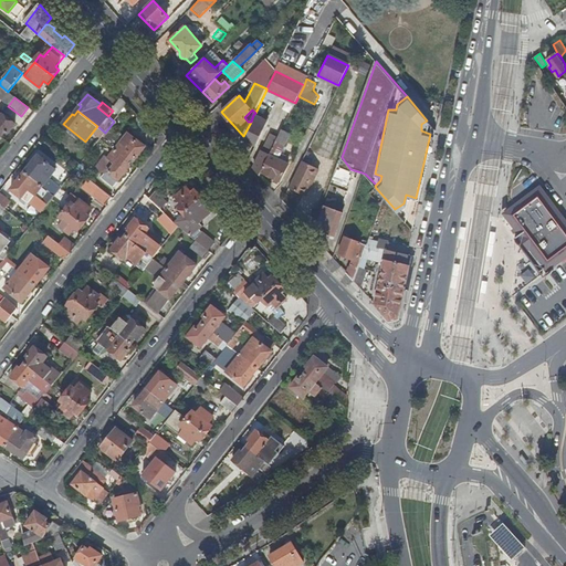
[(3,114),(0,117),(0,136),(1,137),(6,132),(8,134),(16,124),(3,114)]
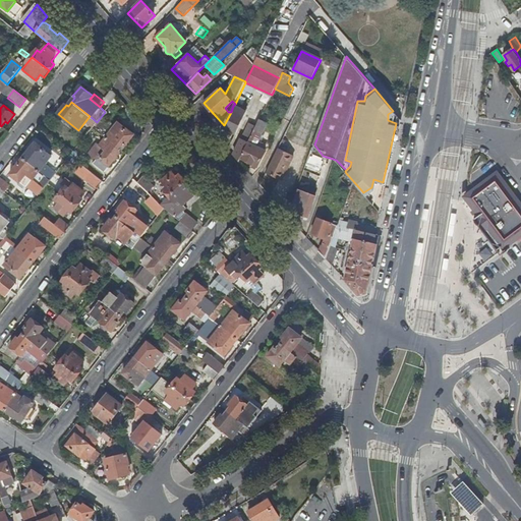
[(303,118),(307,106),(301,105),(297,117),(303,118)]
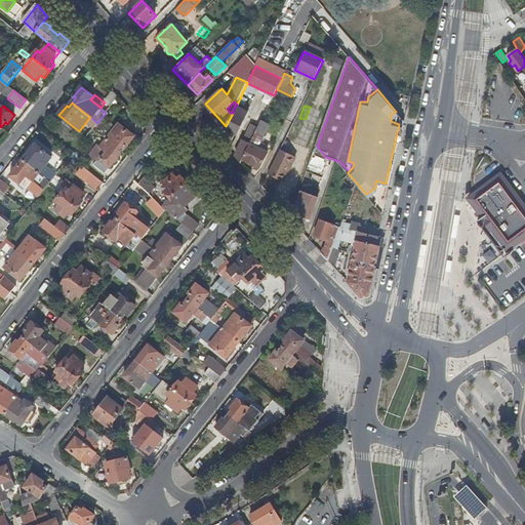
[(226,126),(225,128),(238,134),(245,117),(241,115),(243,111),(235,107),(233,113),(226,126)]
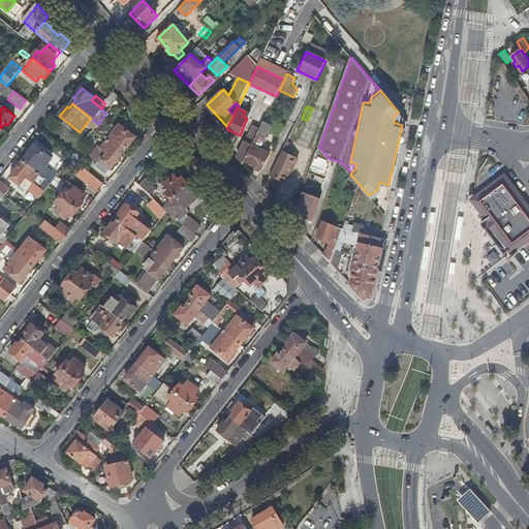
[(313,113),(309,125),(321,129),(327,117),(313,113)]
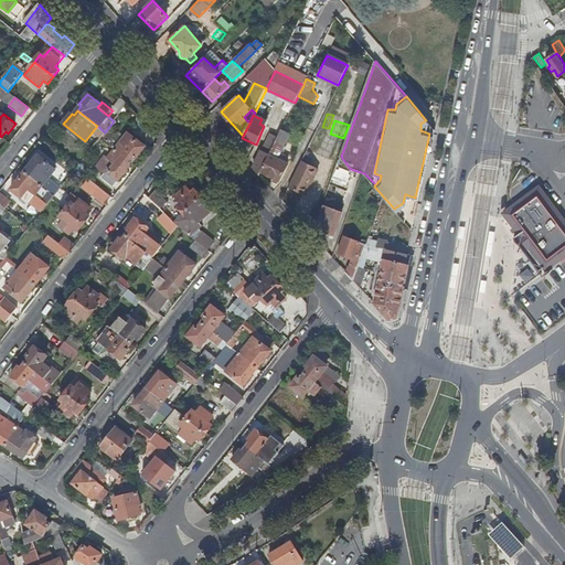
[(97,126),(93,131),(100,138),(105,132),(97,126)]
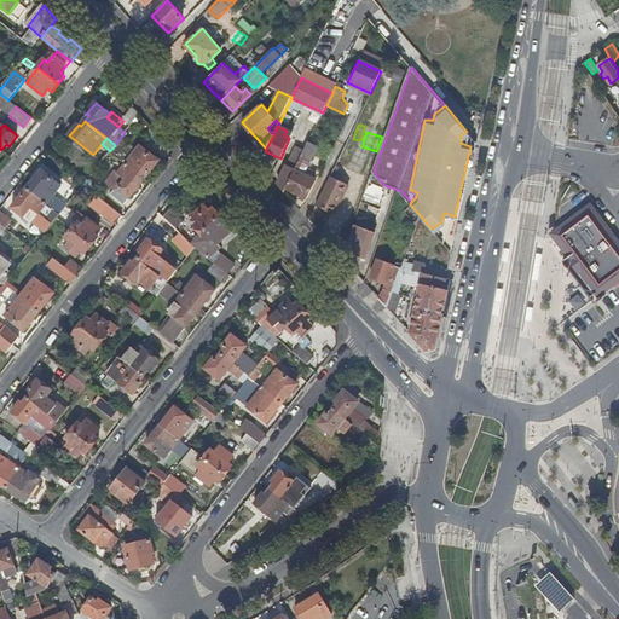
[(318,146),(308,142),(302,156),(287,189),(306,198),(316,179),(311,177),(300,171),(302,166),(307,168),(318,146)]
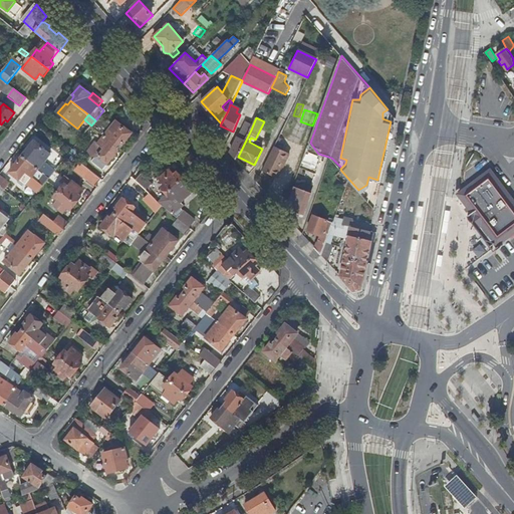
[(116,120),(104,137),(119,149),(133,134),(116,120)]
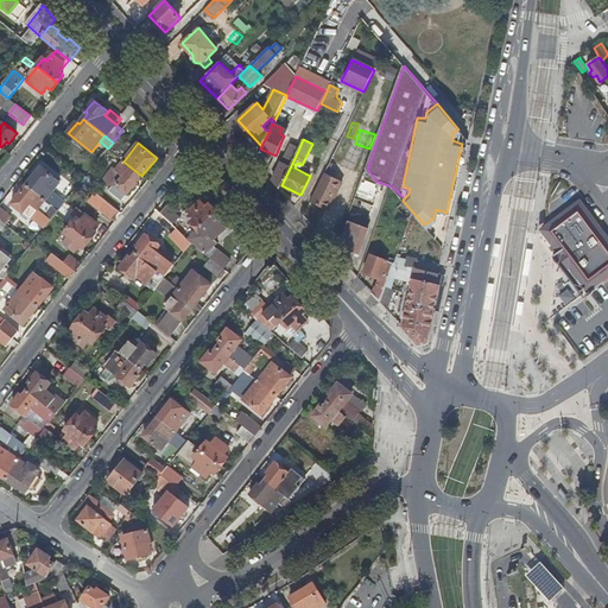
[(108,149),(97,162),(105,166),(114,154),(108,149)]
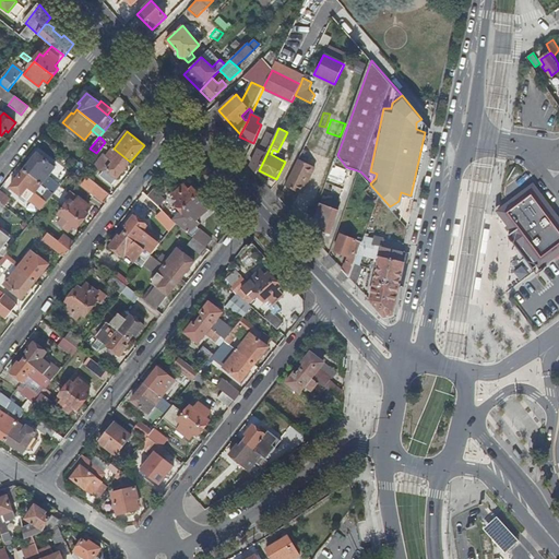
[(250,165),(257,173),(259,170),(273,141),(265,138),(260,149),(258,147),(250,165)]
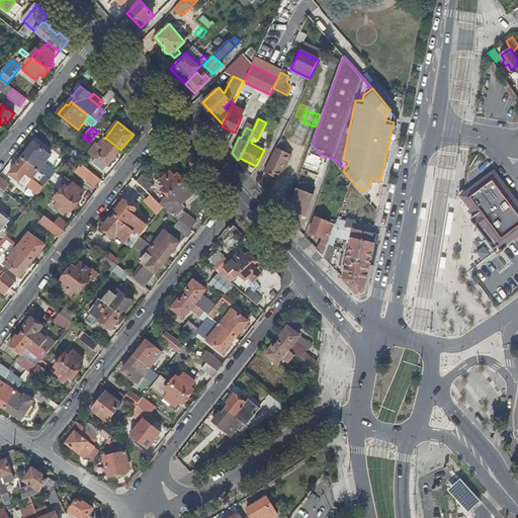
[(120,150),(105,138),(99,146),(105,151),(99,158),(98,158),(94,164),(103,172),(120,150)]
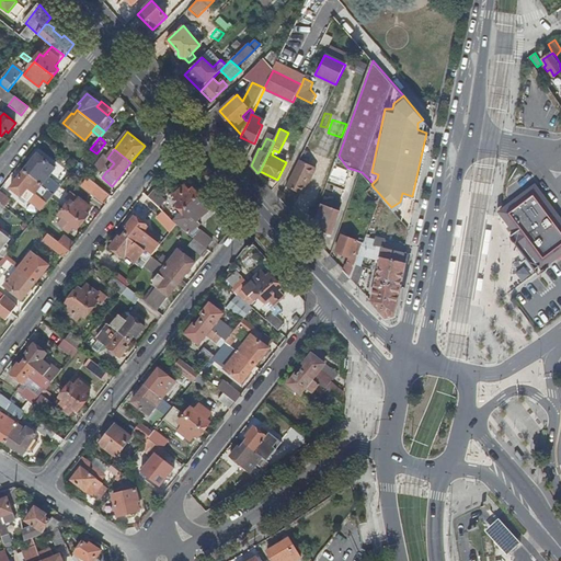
[(284,155),(278,152),(274,150),(272,155),(282,160),(284,155)]
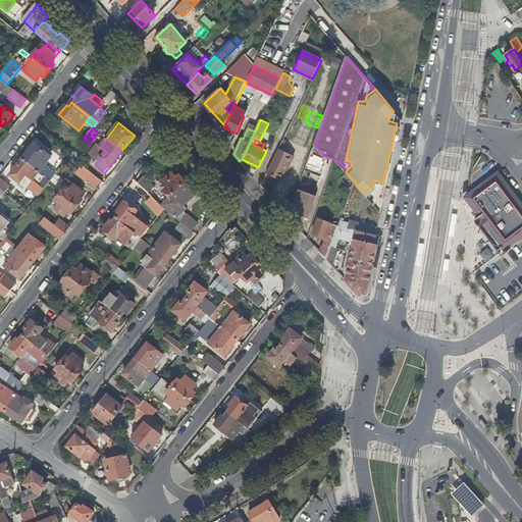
[(36,143),(23,159),(39,172),(45,164),(42,161),(39,159),(44,152),(45,151),(36,143)]
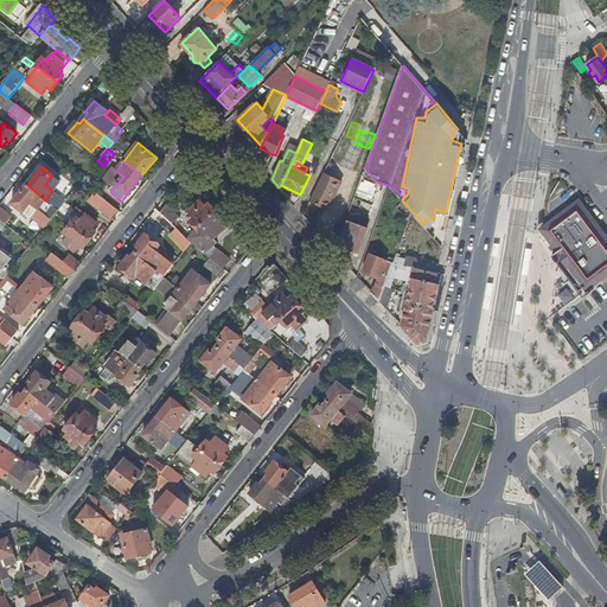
[(325,173),(310,202),(327,212),(344,180),(325,173)]
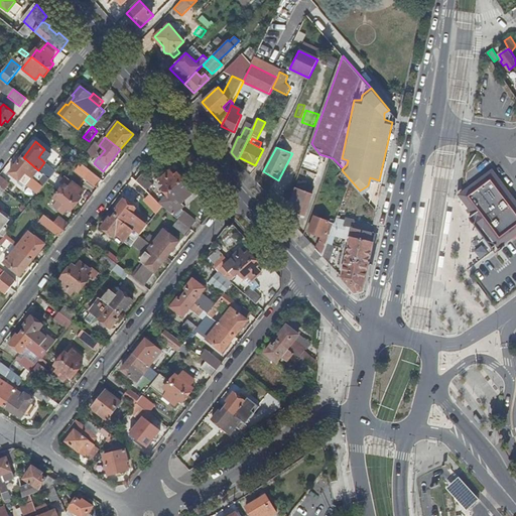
[(46,152),(43,150),(38,157),(41,159),(46,152)]
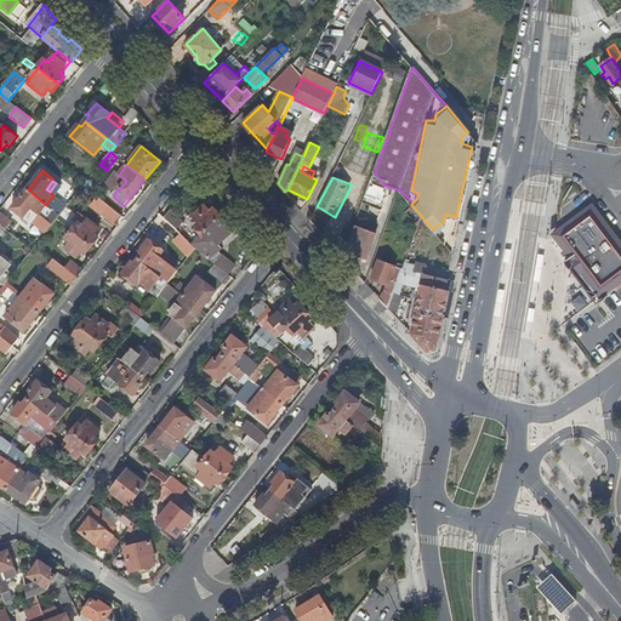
[(365,198),(382,203),(387,188),(370,183),(365,198)]
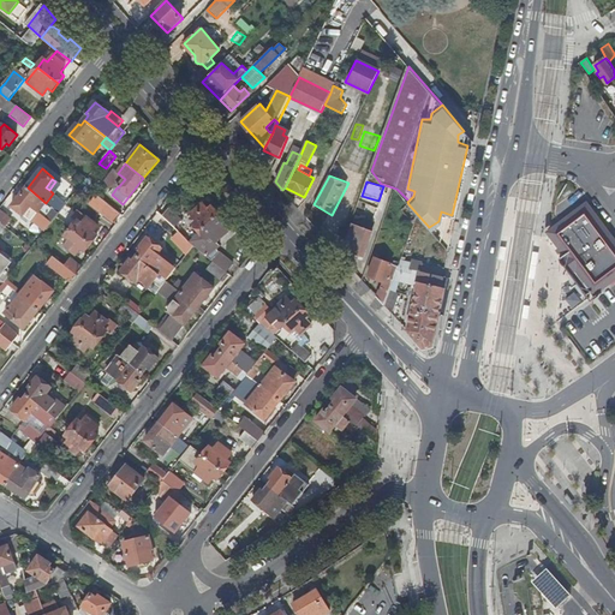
[(39,213),(52,222),(57,216),(59,213),(46,203),(28,187),(12,207),(31,221),(39,213)]
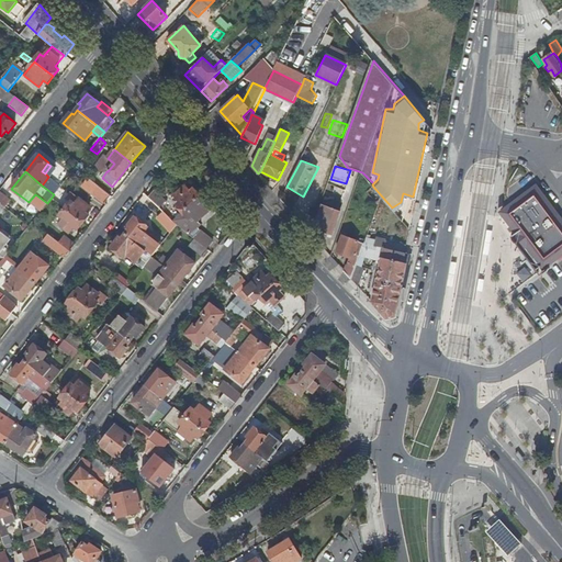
[(111,195),(98,186),(92,194),(104,204),(111,195)]
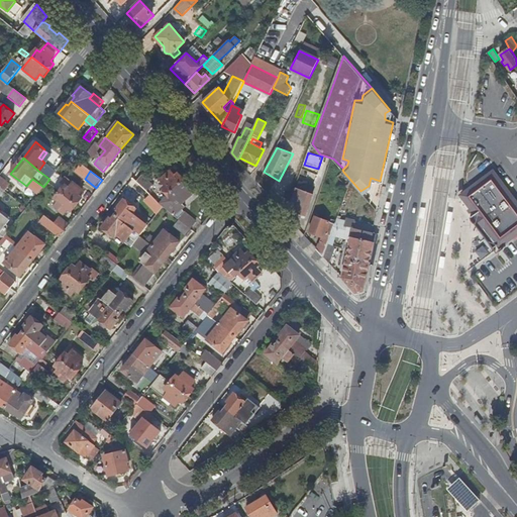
[(169,194),(185,180),(179,173),(176,176),(171,171),(162,179),(166,185),(163,187),(169,194)]
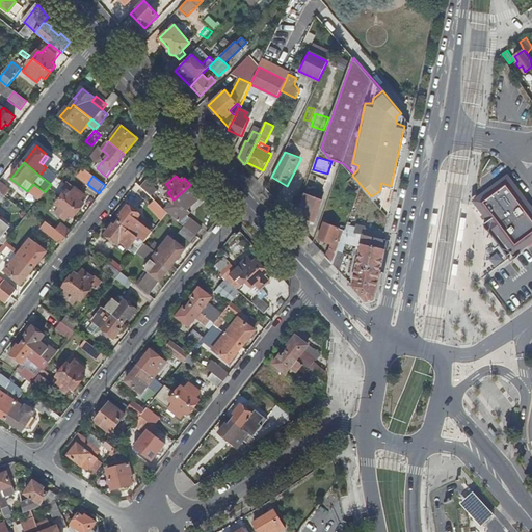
[(531,242),(531,206),(509,176),(476,201),(491,221),(487,224),(486,223),(485,224),(496,239),(497,238),(497,237),(501,234),(505,240),(515,255),(531,242)]
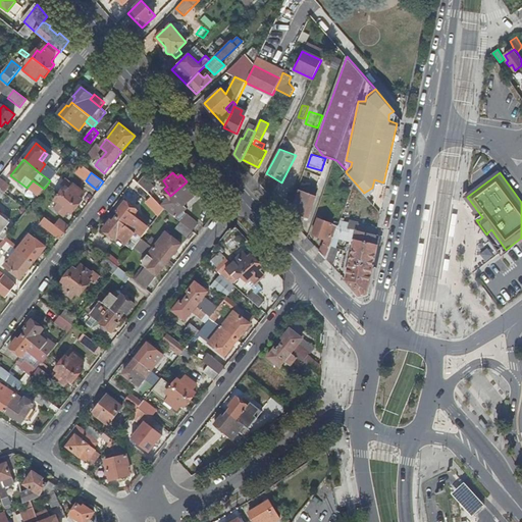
[(343,177),(352,189),(355,183),(347,173),(343,177)]
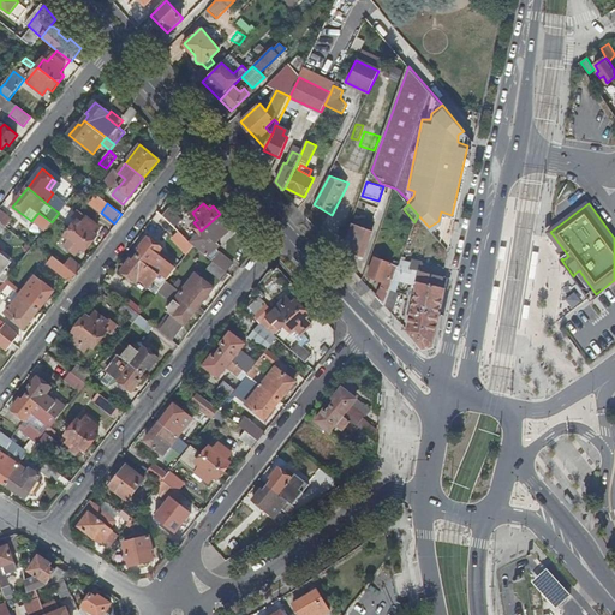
[(168,208),(162,215),(175,226),(181,219),(168,208)]
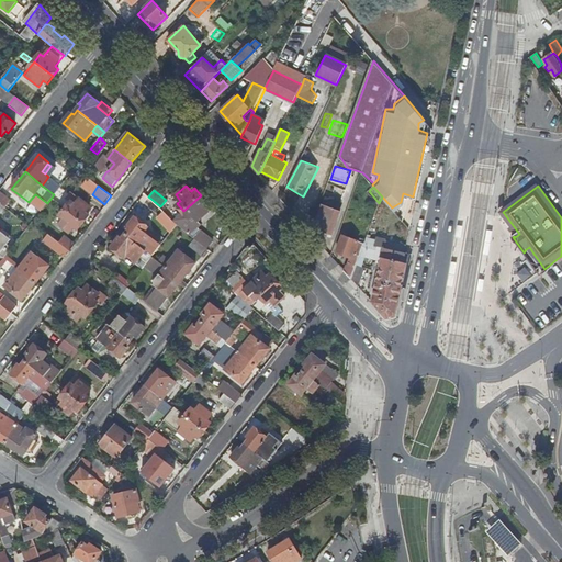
[(0,192),(0,203),(4,208),(10,201),(0,192)]
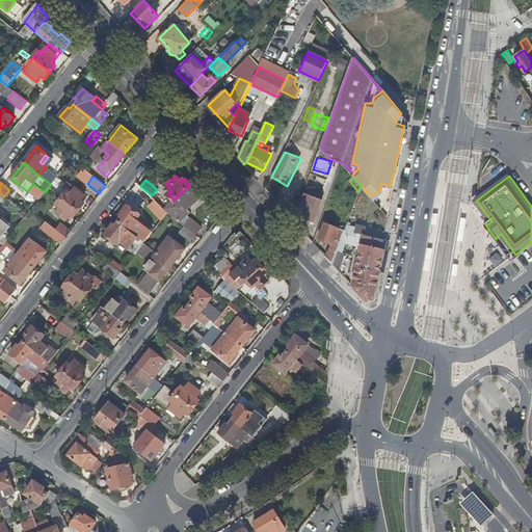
[(62,197),(79,211),(84,204),(81,202),(85,195),(68,182),(62,188),(67,191),(62,197)]
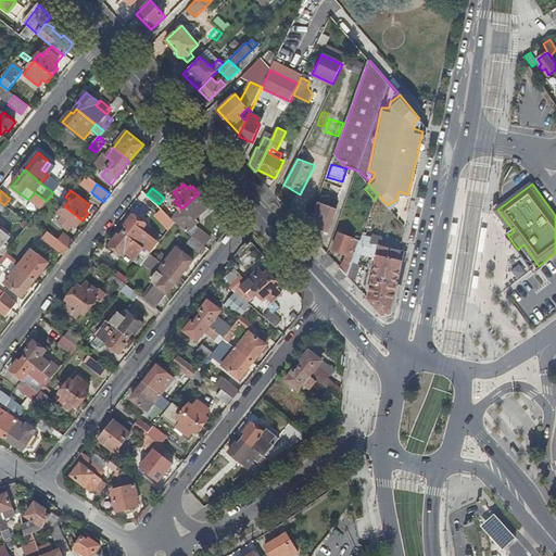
[(205,200),(199,193),(181,209),(188,215),(191,212),(196,217),(206,209),(201,203),(205,200)]
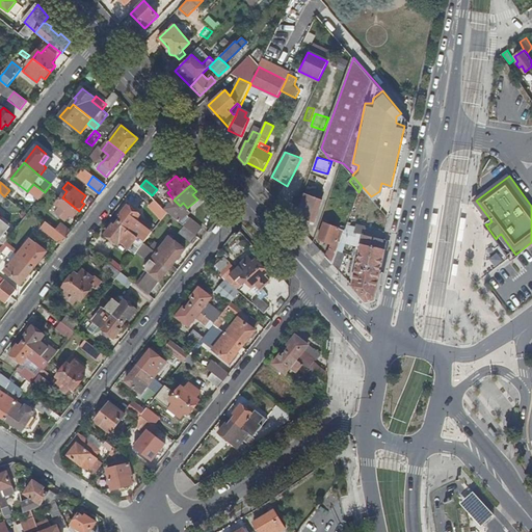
[(152,195),(140,186),(134,193),(149,205),(154,198),(152,195)]
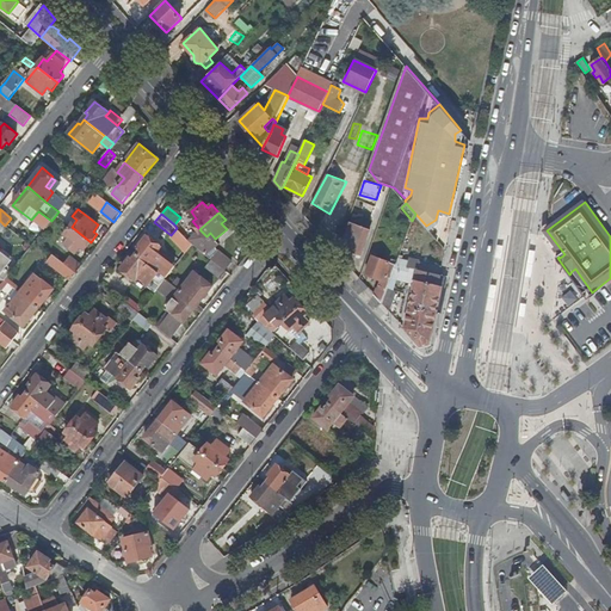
[(26,236),(31,229),(22,223),(17,230),(26,236)]
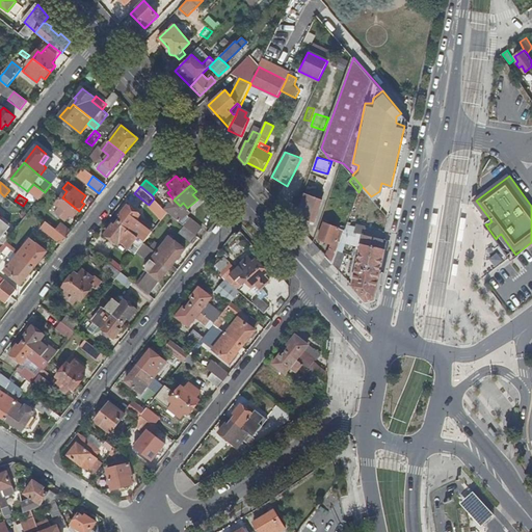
[(323,201),(306,194),(300,210),(308,213),(307,218),(315,221),(323,201)]
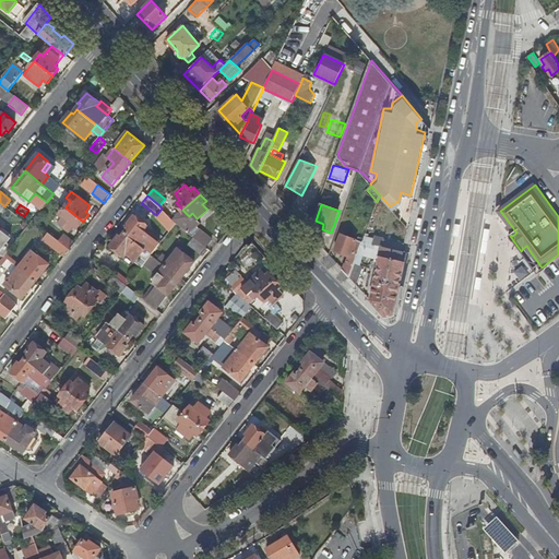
[(78,229),(83,222),(66,207),(59,215),(62,218),(58,224),(69,233),(73,226),(78,229)]
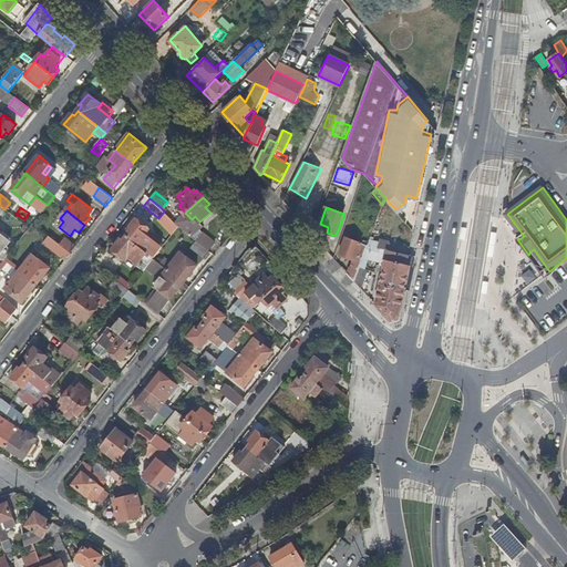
[(131,233),(126,237),(153,258),(162,247),(146,235),(150,230),(136,219),(127,230),(131,233)]
